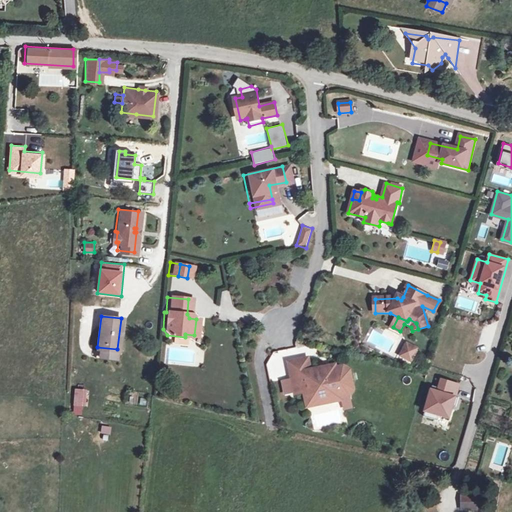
[(415,350),(406,345),(400,357),(409,361),(415,350)]
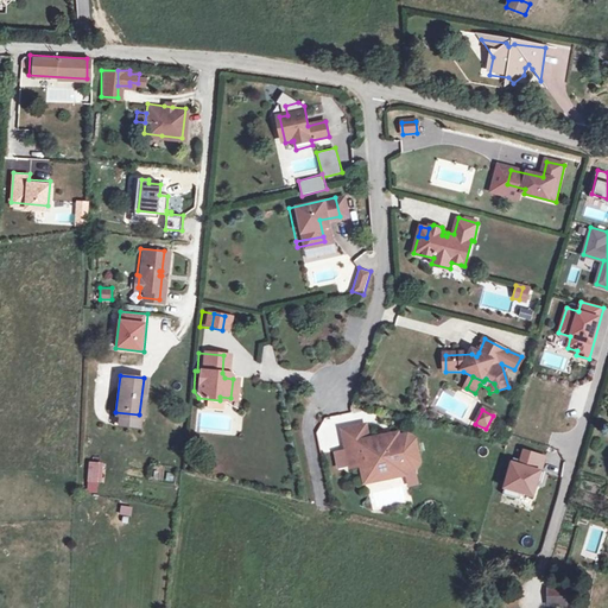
[(139,415),(115,412),(112,412),(111,423),(138,426),(139,415)]
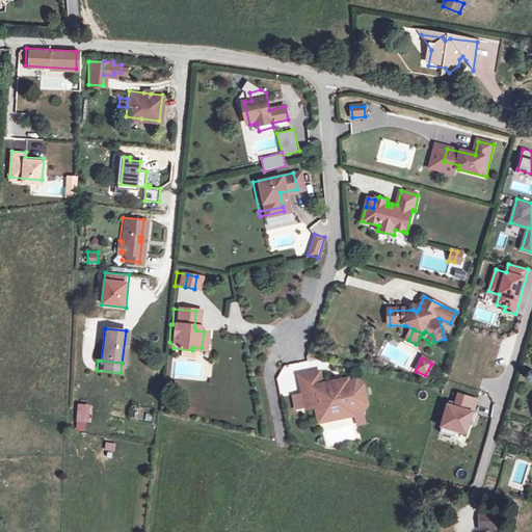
[(307,407),(307,409),(317,407),(317,409),(327,407),(328,413),(345,409),(346,416),(356,414),(356,417),(365,416),(364,408),(367,403),(363,383),(357,380),(349,382),(342,383),(342,381),(323,384),(320,372),(300,376),(303,393),(307,407)]
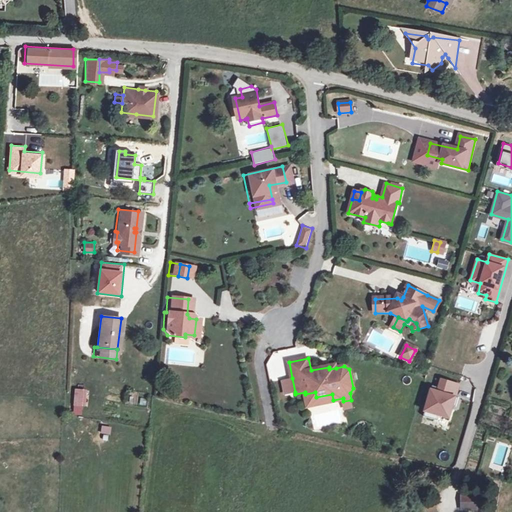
[(295,392),(292,378),(283,380),(286,393),(295,392)]
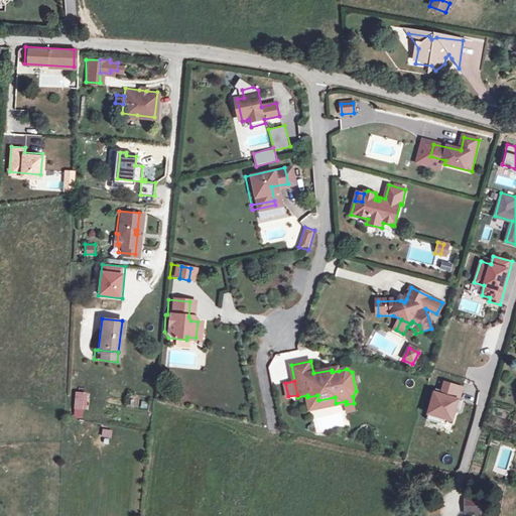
[(462,386),(444,382),(441,393),(434,392),(428,414),(453,420),(462,386)]
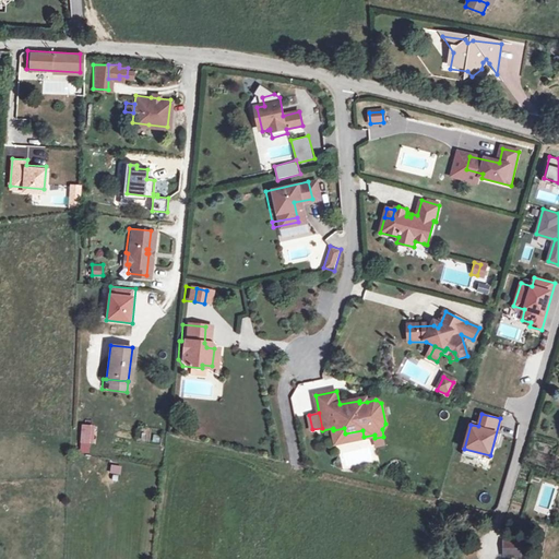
[(87,424),(79,423),(78,440),(86,440),(87,424)]
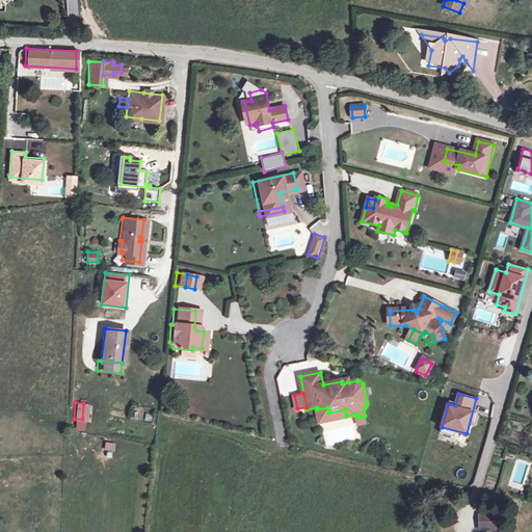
[(327,407),(317,409),(319,421),(346,416),(345,409),(328,413),(327,407)]
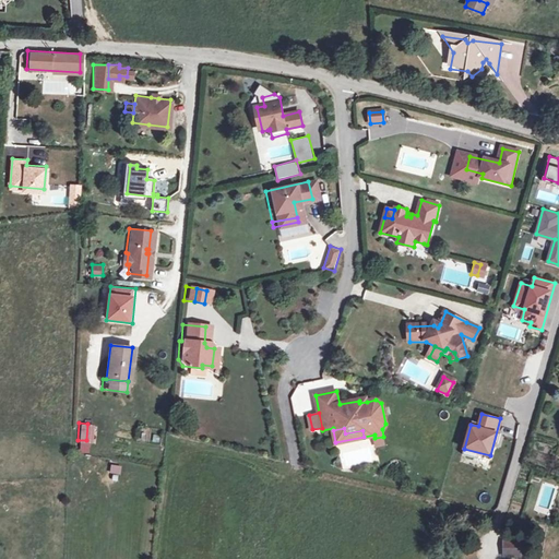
[(110,473),(121,474),(121,465),(110,464),(110,473)]
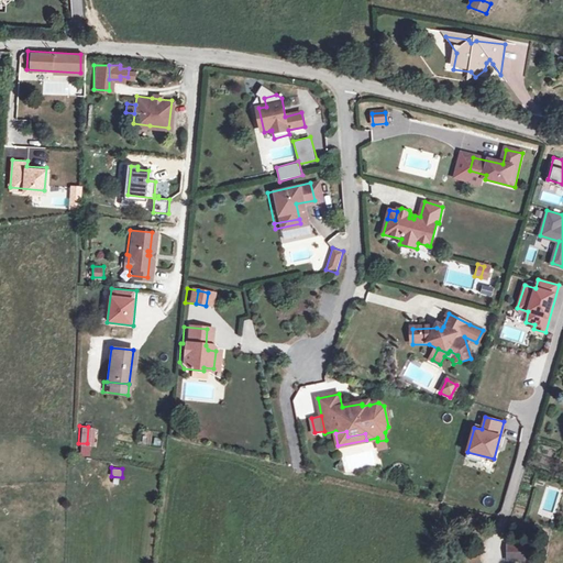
[(511,560),(511,543),(497,544),(497,560),(511,560)]
